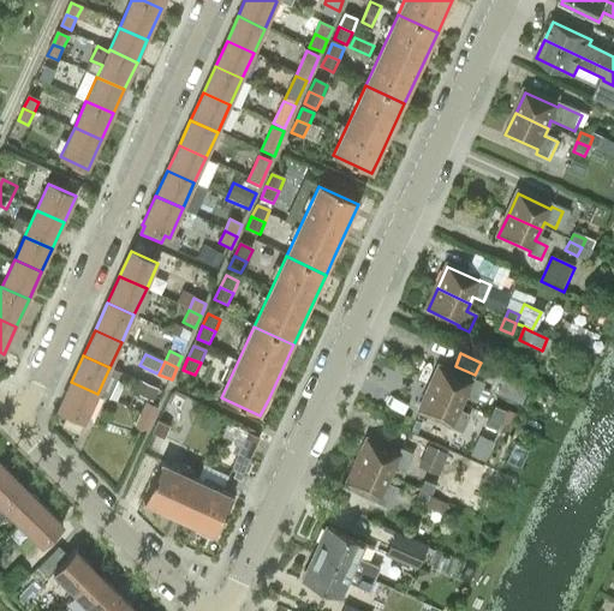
[(500,385),(506,373),(481,363),(475,375),(500,385)]
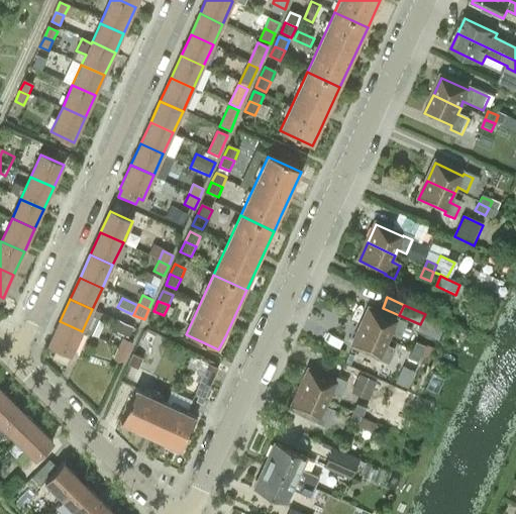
[(359,327),(387,339),(389,335),(398,340),(405,326),(395,321),(394,323),(368,311),(359,327)]
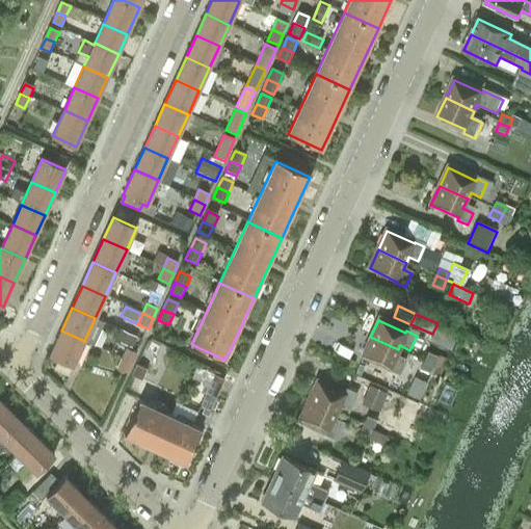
[(429,341),(451,350),(459,333),(437,323),(429,341)]
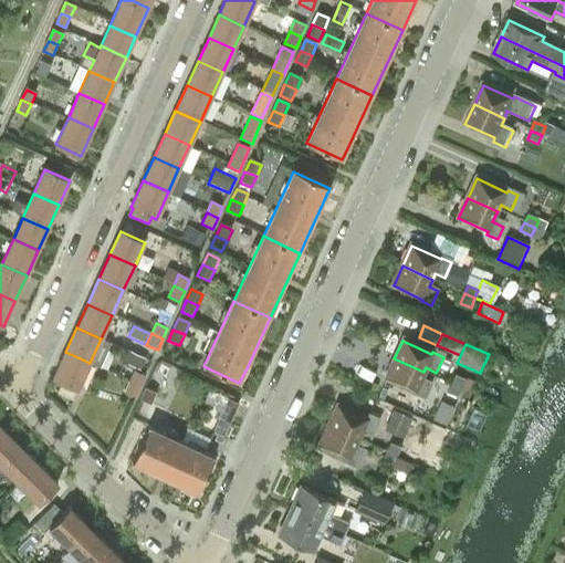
[(53,378),(79,388),(90,363),(65,352),(53,378)]
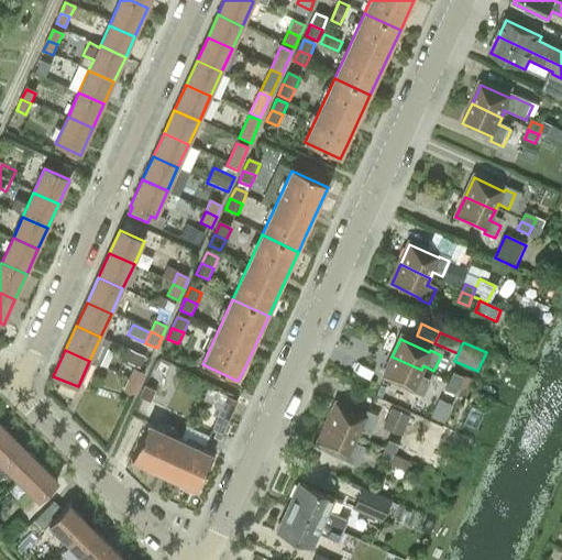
[(140,370),(145,360),(135,355),(131,365),(140,370)]
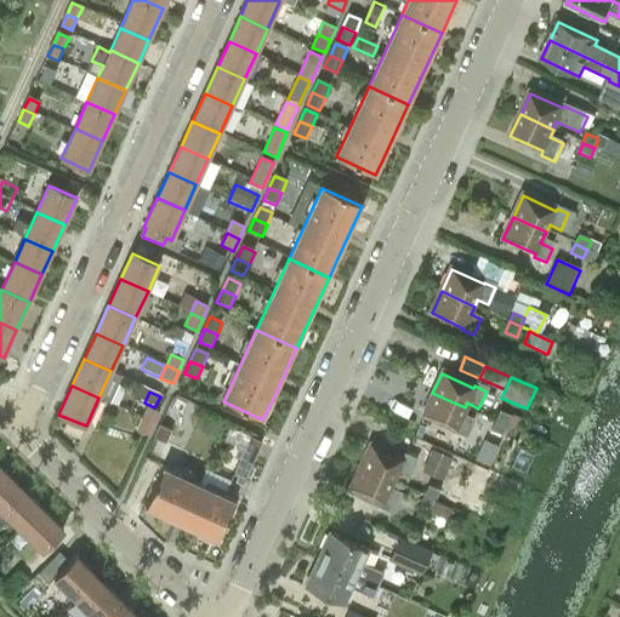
[(465,407),(432,393),(424,413),(455,428),(454,430),(467,435),(475,418),(462,413),(465,407)]
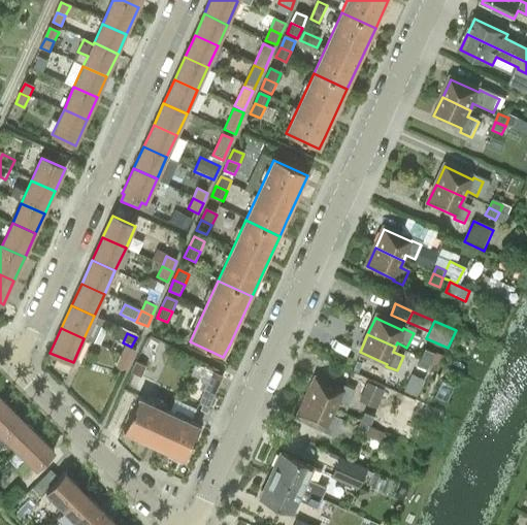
[(125,347),(121,356),(131,361),(135,351),(125,347)]
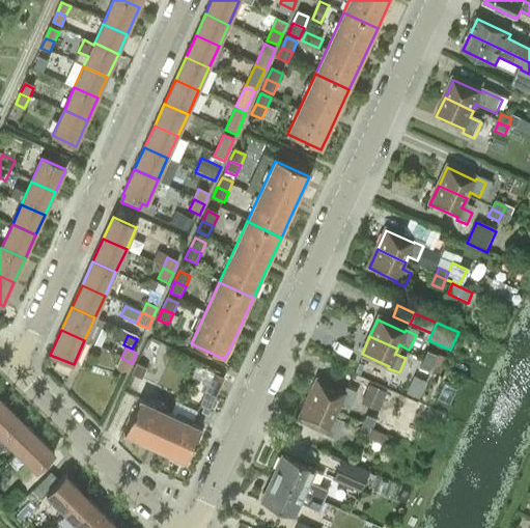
[(422,361),(433,366),(437,357),(426,353),(422,361)]
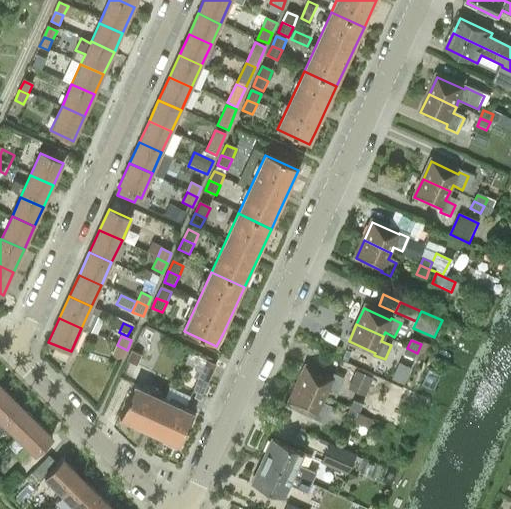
[(112,355),(122,360),(127,350),(117,345),(112,355)]
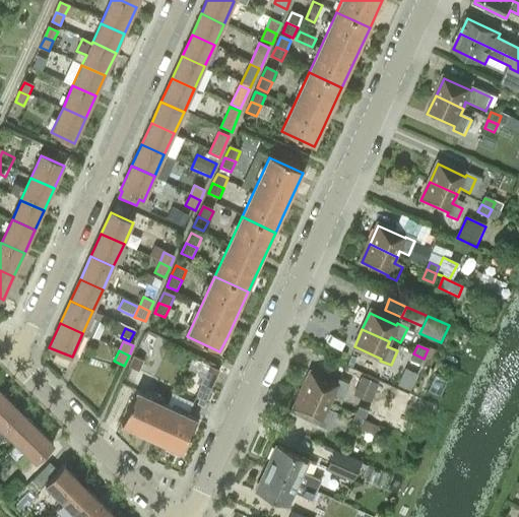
[(420,367),(424,359),(413,353),(410,362),(420,367)]
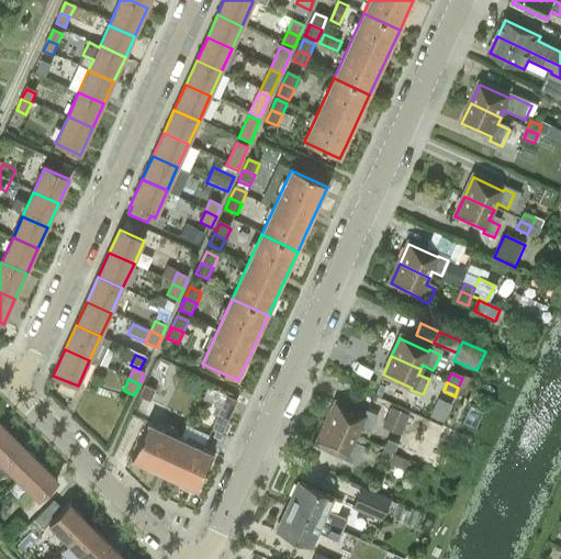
[(139,399),(150,403),(155,392),(145,388),(139,399)]
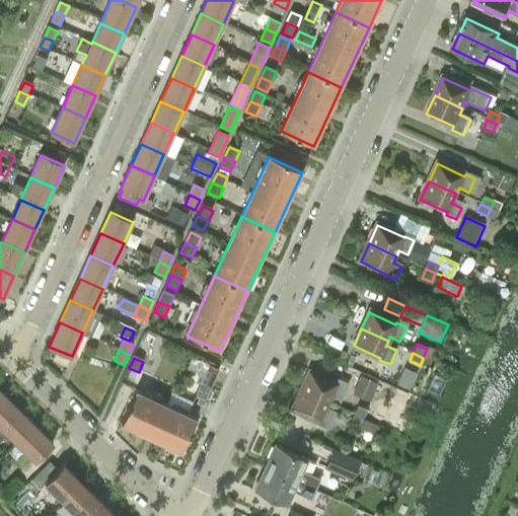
[(398,376),(376,367),(372,377),(393,386),(398,376)]
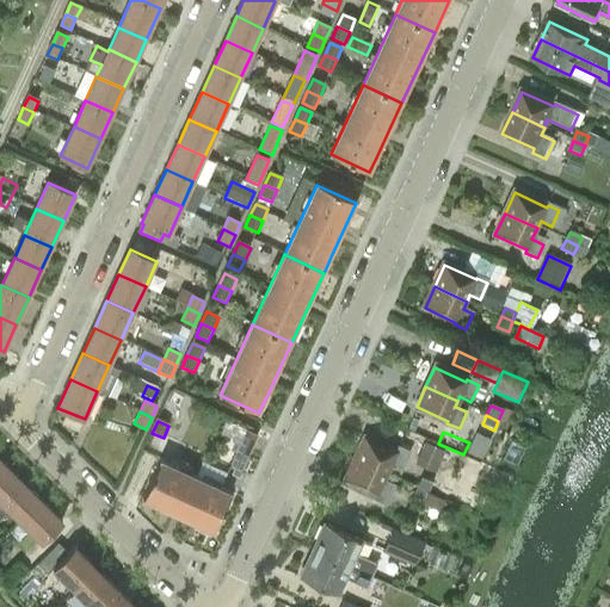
[(241,444),(252,448),(258,438),(247,433),(241,444)]
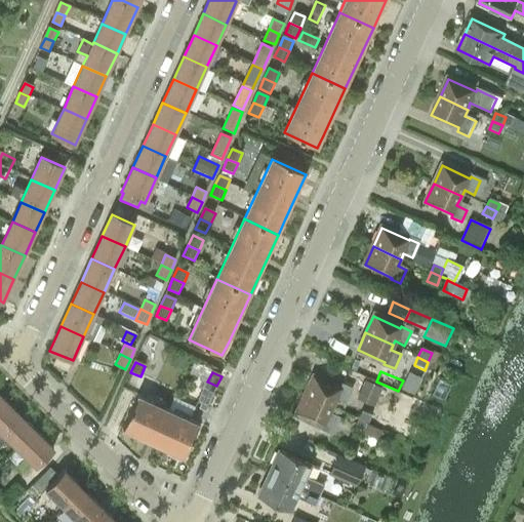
[(306,396),(332,408),(335,402),(344,406),(352,390),(341,386),(340,390),(314,378),(306,396)]
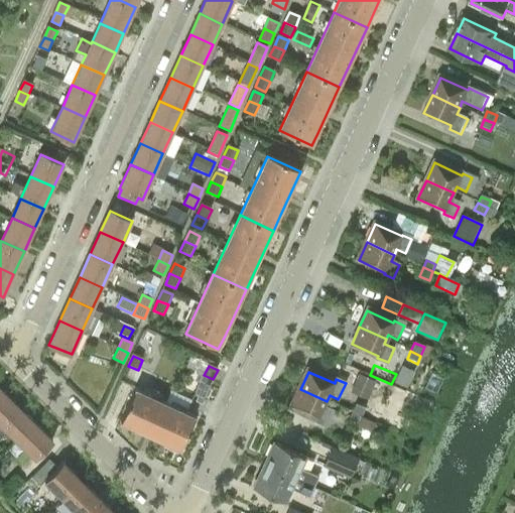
[(400,373),(395,384),(408,389),(413,378),(400,373)]
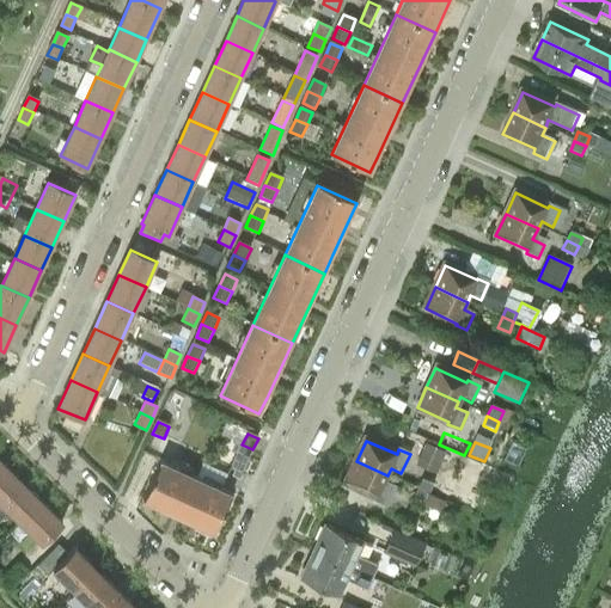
[(237,455),(248,461),(252,449),(242,444),(237,455)]
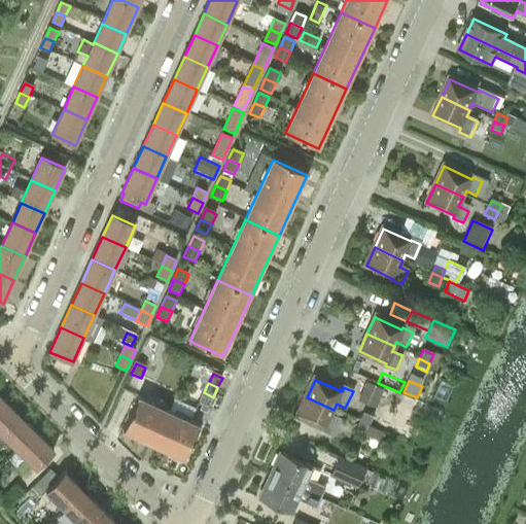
[(358,402),(376,410),(384,391),(366,383),(358,402)]
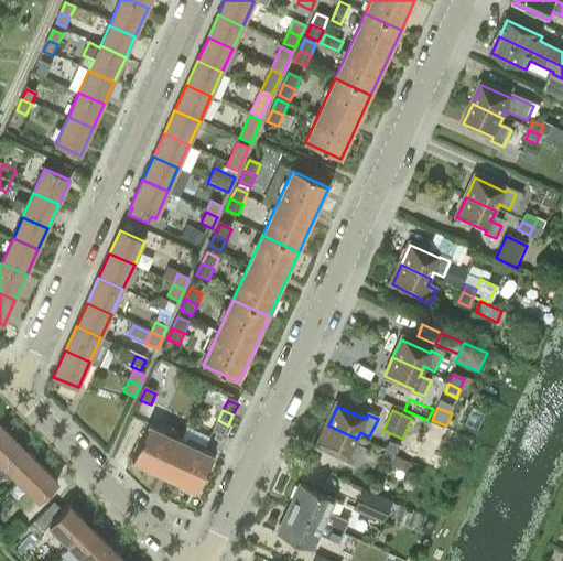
[(224,435),(228,425),(218,420),(213,430),(224,435)]
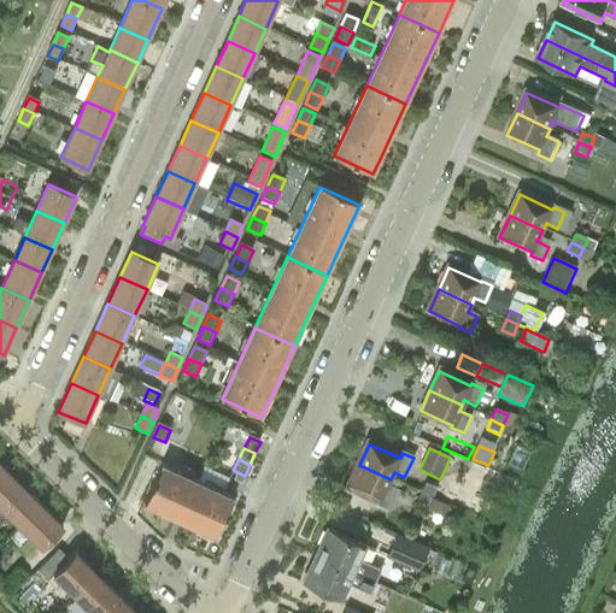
[(398,491),(387,487),(391,479),(359,465),(350,487),(381,501),(379,506),(389,511),(398,491)]
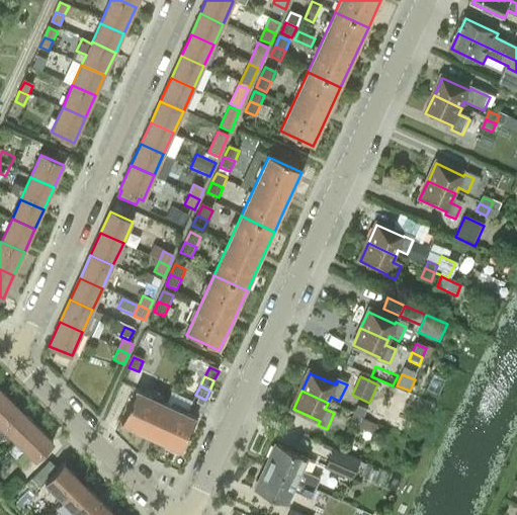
[(0,425),(1,426),(18,409),(1,392),(0,393),(0,425)]
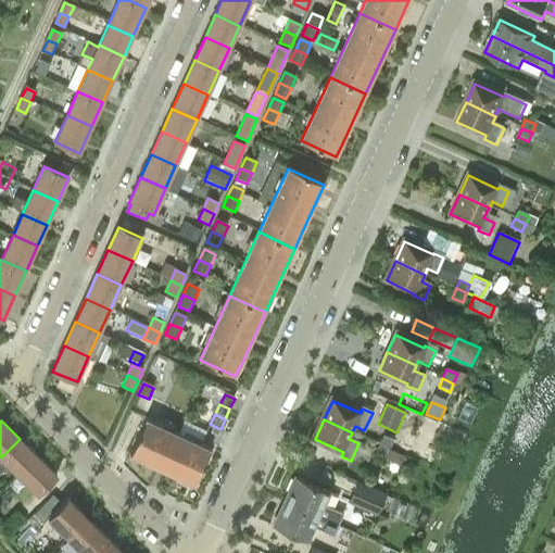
[(194,486),(211,450),(147,420),(130,455),(194,486)]
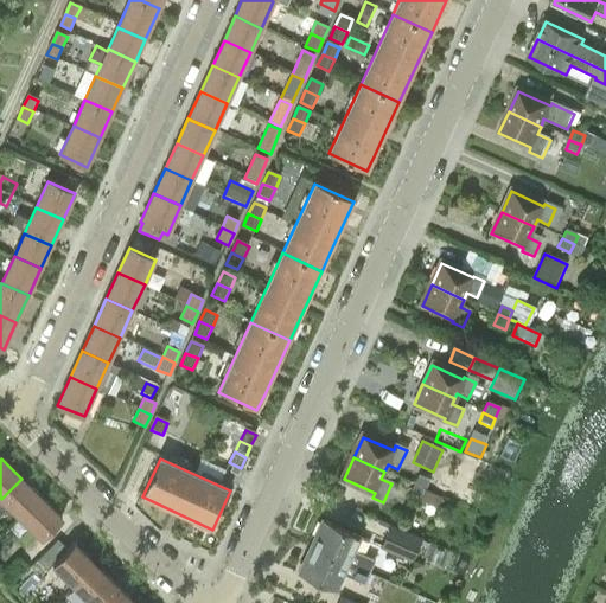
[(419,475),(414,486),(425,491),(429,480),(419,475)]
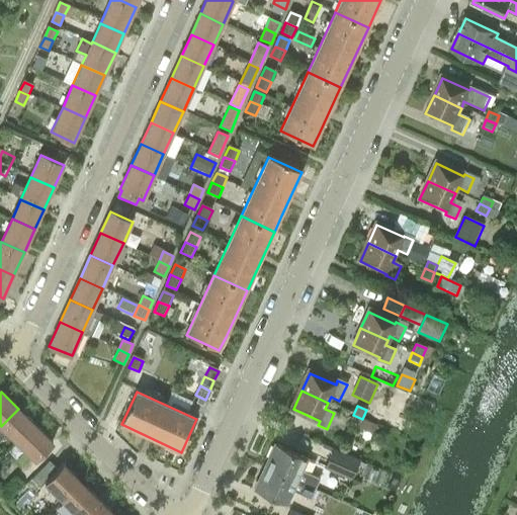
[(18,444),(35,426),(18,409),(1,426),(18,444)]
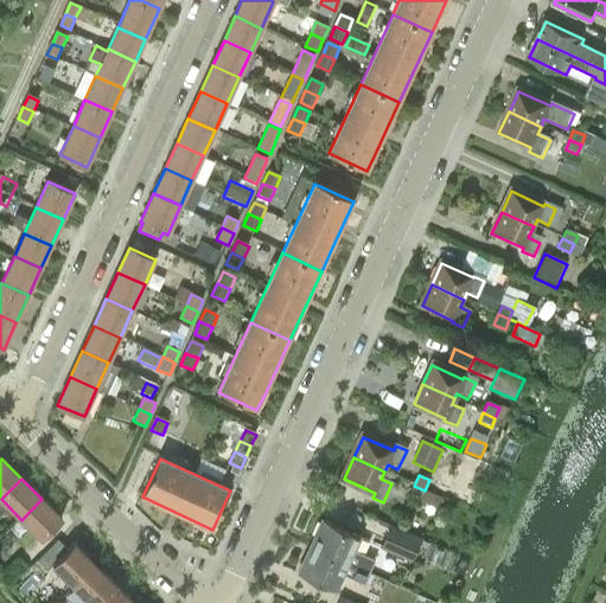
[(409,498),(420,501),(425,491),(414,486),(409,498)]
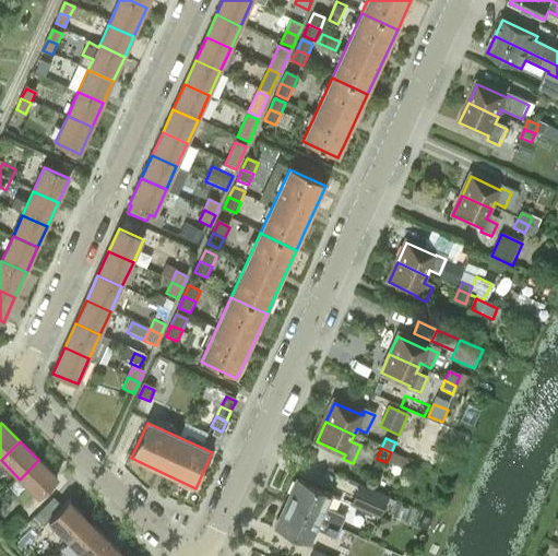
[(38,460),(20,480),(38,497),(57,478),(38,460)]
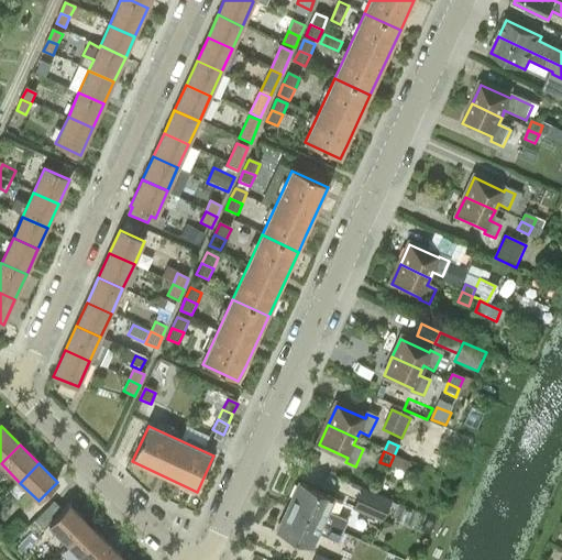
[(348,522),(328,513),(333,500),(300,485),(291,503),(294,504),(290,511),(342,534),(348,522)]
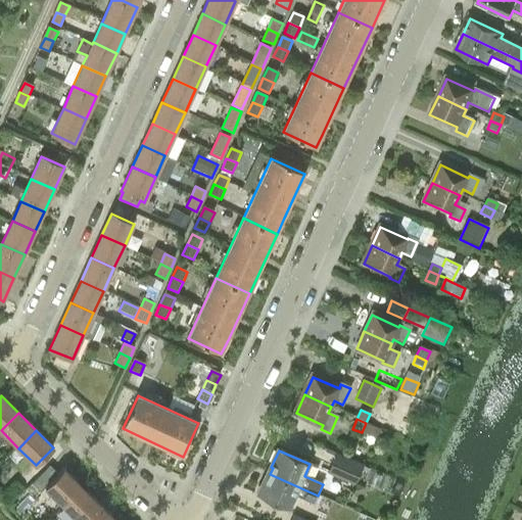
[(328,473),(354,485),(363,467),(337,455),(328,473)]
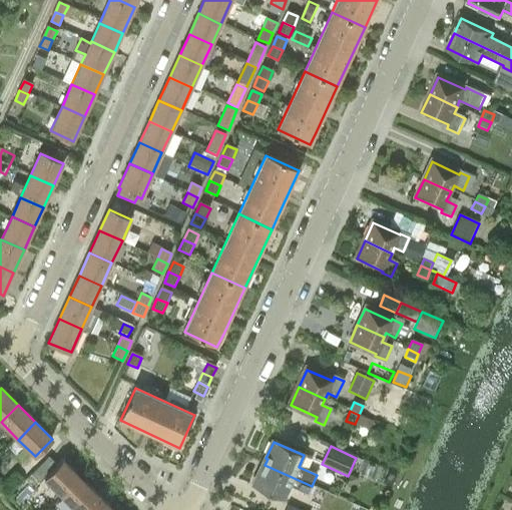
[(62,497),(81,478),(62,461),(57,466),(49,458),(32,476),(40,484),(45,479),(62,497)]
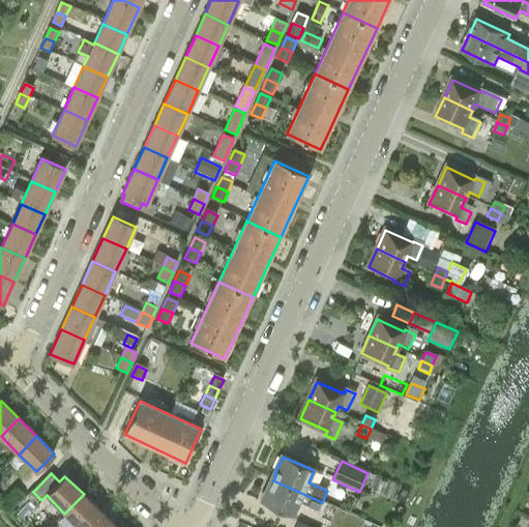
[(299,503),(318,511),(322,502),(273,480),(270,487),(268,486),(261,502),(292,517),(299,503)]
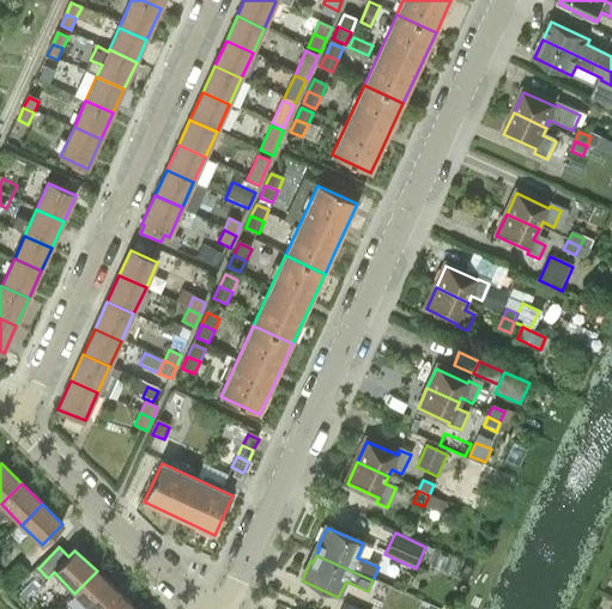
[(100,608),(117,591),(97,571),(74,594),(90,608),(100,608)]
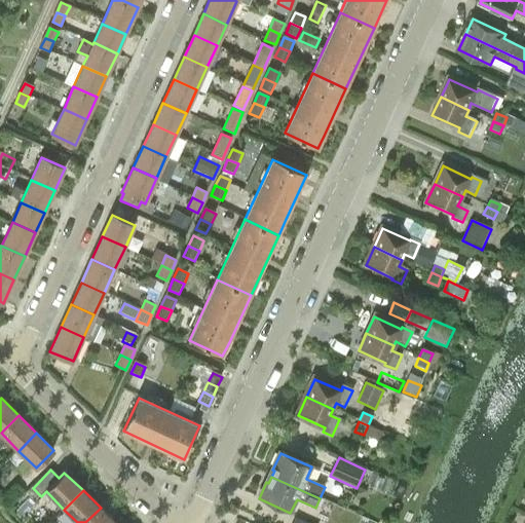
[(115,522),(101,508),(85,522),(115,522)]
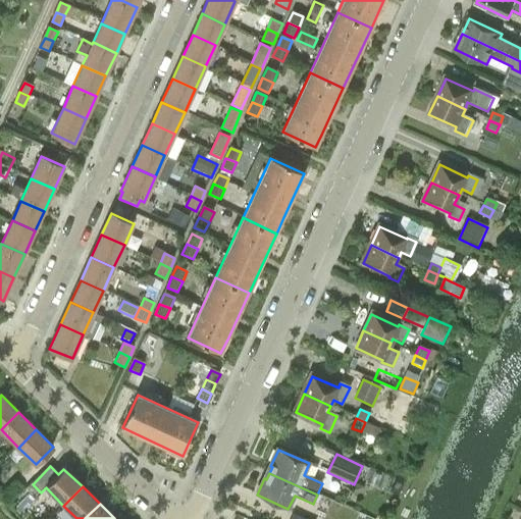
All buildings are outlined.
